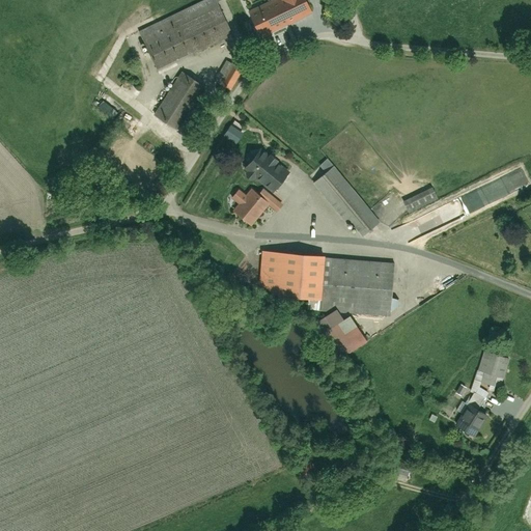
[(206,0),(141,28),(158,68),(232,36),(217,0),(206,0)]
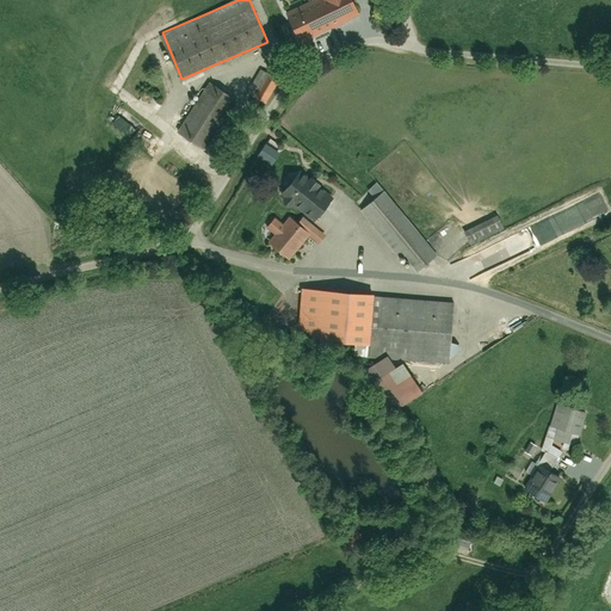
[(356,0),(315,0),(288,12),(301,43),(363,16),(356,0)]
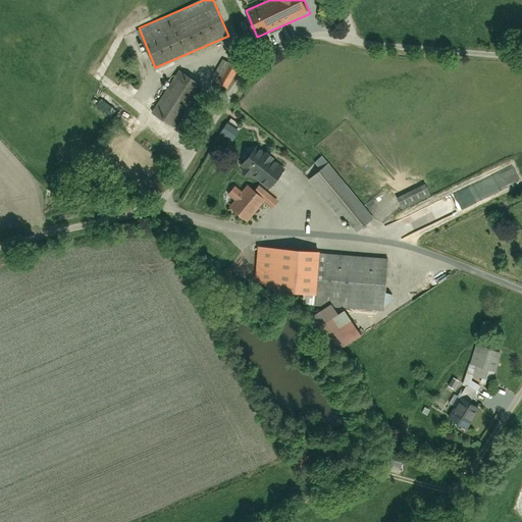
[(211,84),(226,93),(240,70),(223,61),(211,84)]
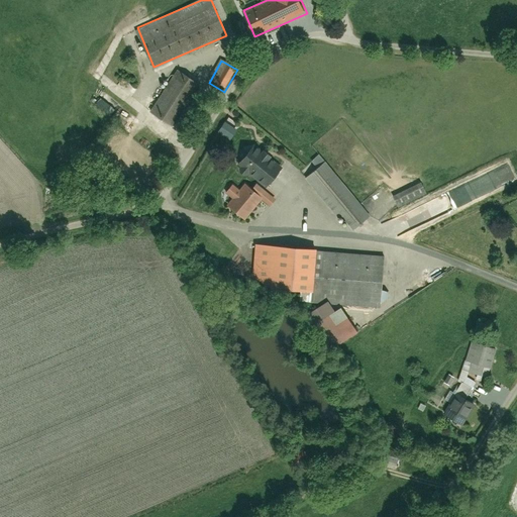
[(152,111),(173,125),(200,84),(180,71),(152,111)]
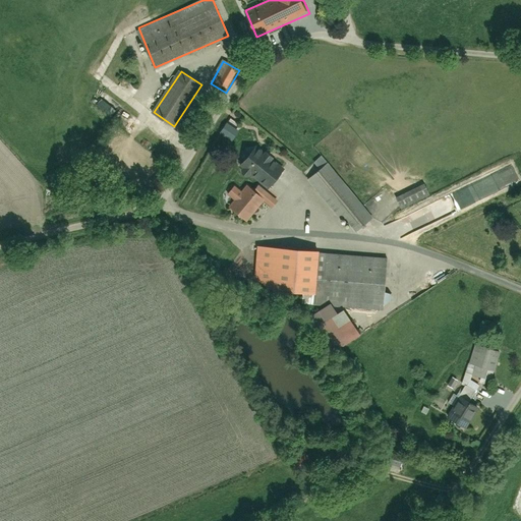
[(254,147),(240,169),(271,188),(285,166),(254,147)]
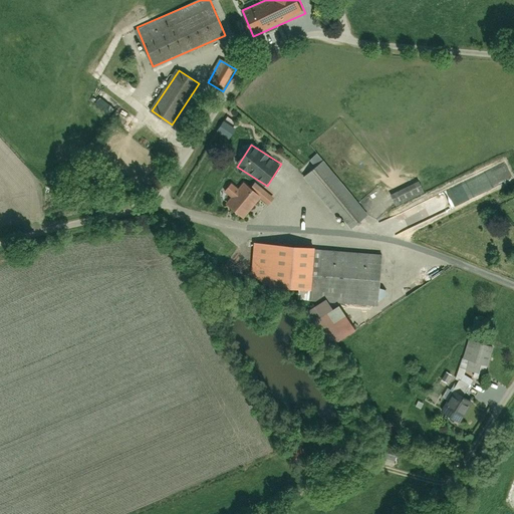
[(322,163),(304,179),(344,225),(361,210),(322,163)]
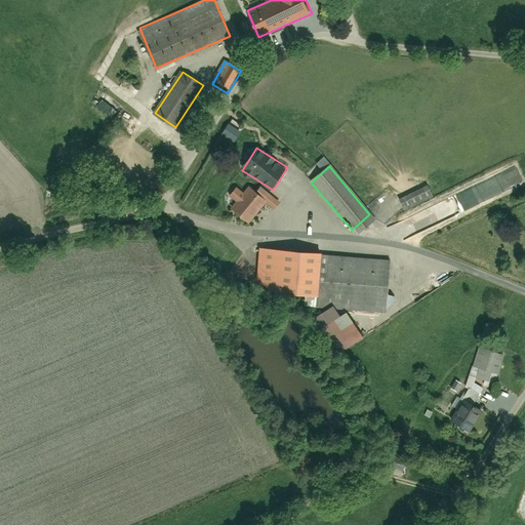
[(234,208),(252,223),(272,198),(252,184),(247,191),(239,185),(231,195),(239,202),(234,208)]
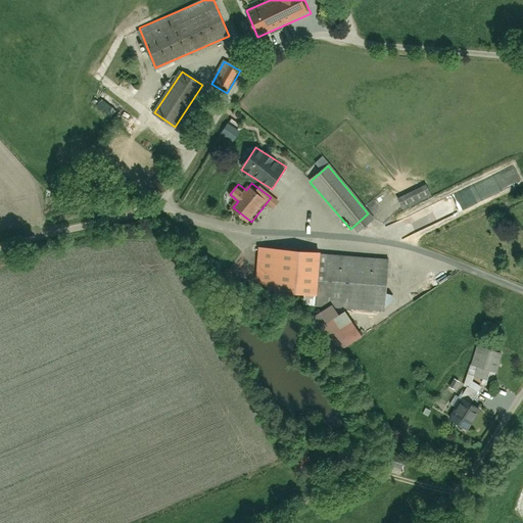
[(385,312),(388,255),(259,247),(257,290),(312,294),(312,307),(385,312)]
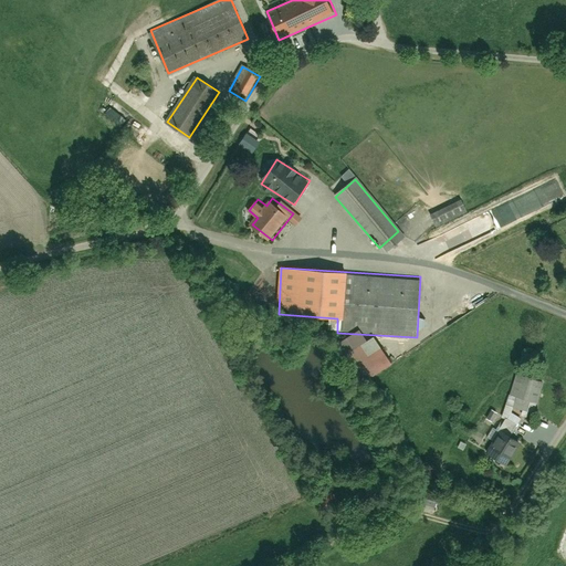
[(356,337),(328,350),(342,377),(369,364),(356,337)]
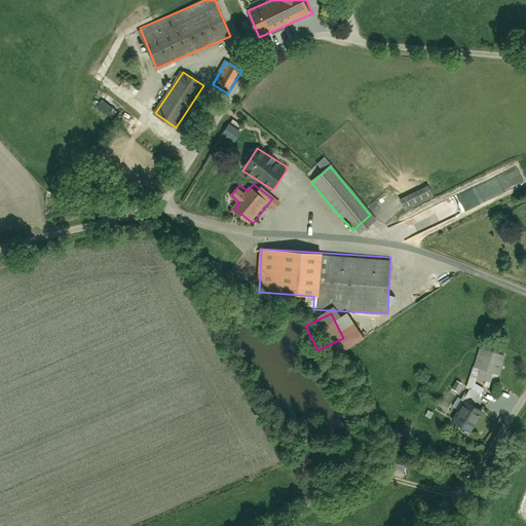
[(479,350),(470,384),(494,391),(504,359),(479,350)]
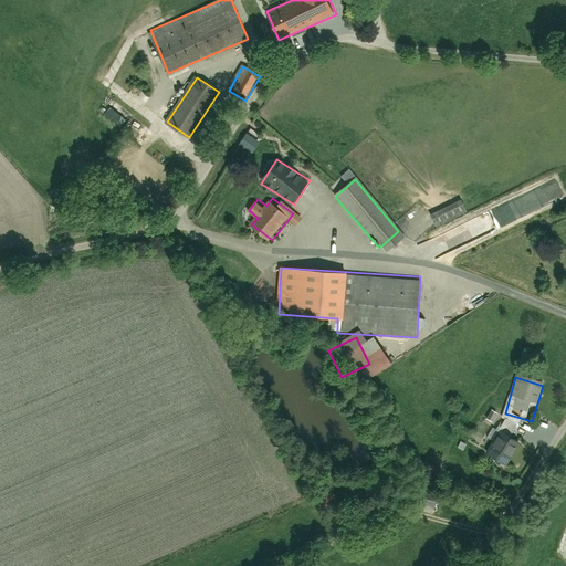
[(502,433),(492,461),(510,468),(520,440),(502,433)]
